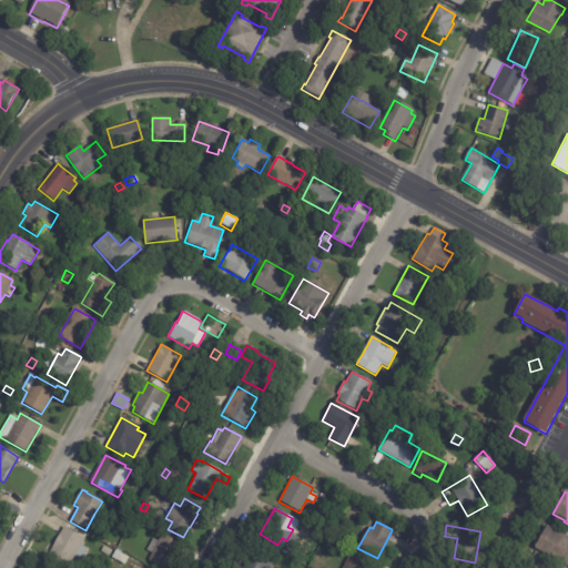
[(557,531),(567,537),(567,566),(555,559),(554,561),(544,556),(545,555),(534,548),(546,526),(557,531)]
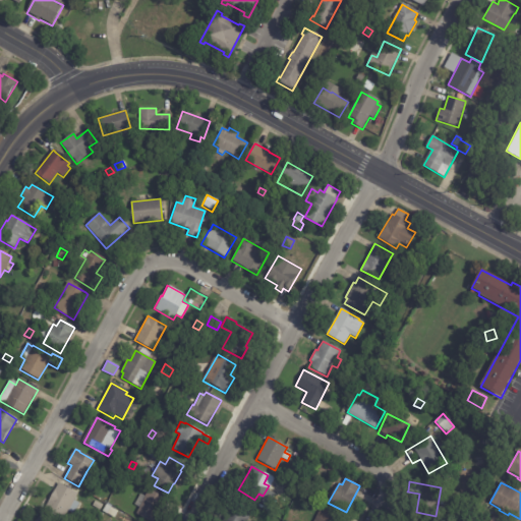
[(63,486),(76,494),(73,502),(77,504),(72,514),(67,512),(63,520),(43,511),(57,483),(63,486)]
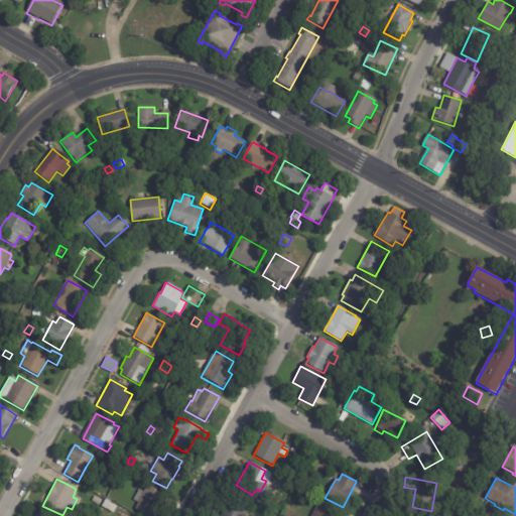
[(164,495),(151,515),(146,515),(134,509),(138,503),(133,500),(139,490),(143,492),(147,485),(164,495)]
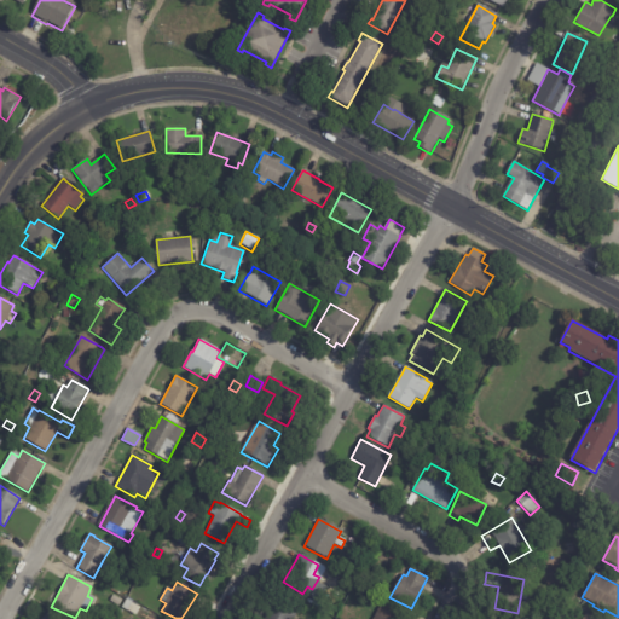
[(300,607),(293,618),(266,618),(271,612),(268,612),(278,595),(300,607)]
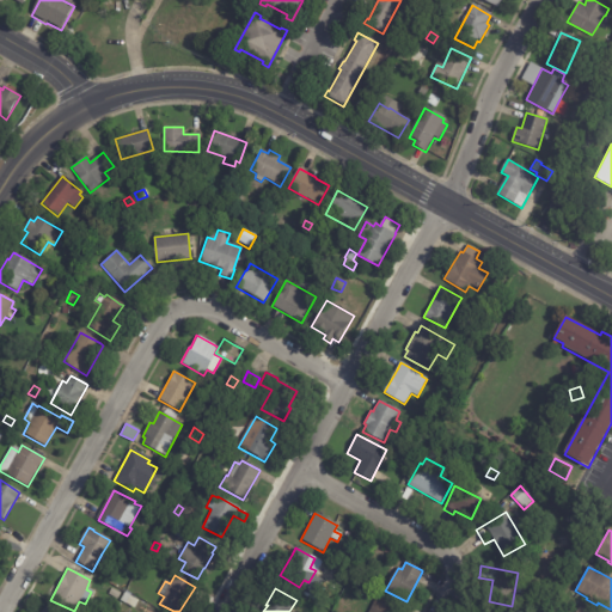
[(399,609),(397,611),(367,611),(377,595),(399,609)]
